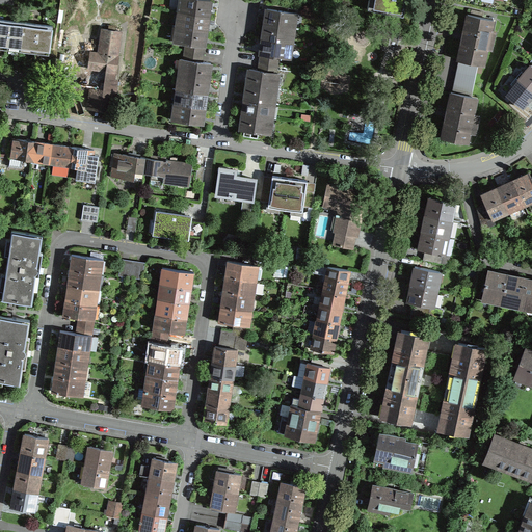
[(183,0),(182,11),(208,16),(209,12),(211,0),(210,0),(183,0)]
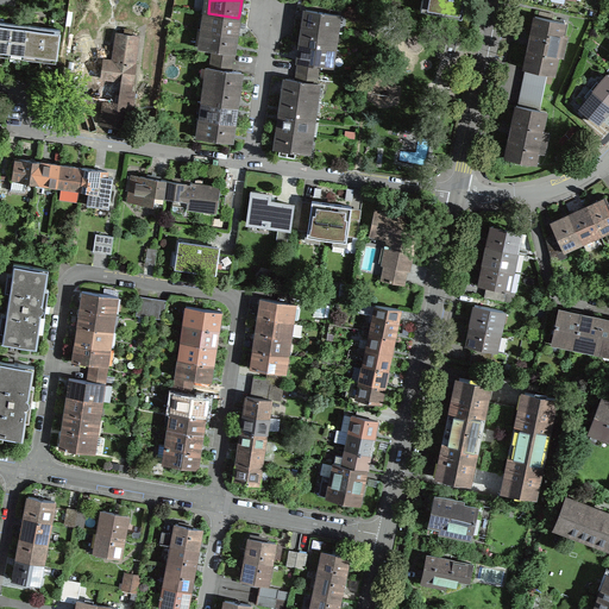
[(428,0),(427,11),(427,12),(462,18),(465,0),(428,0)]
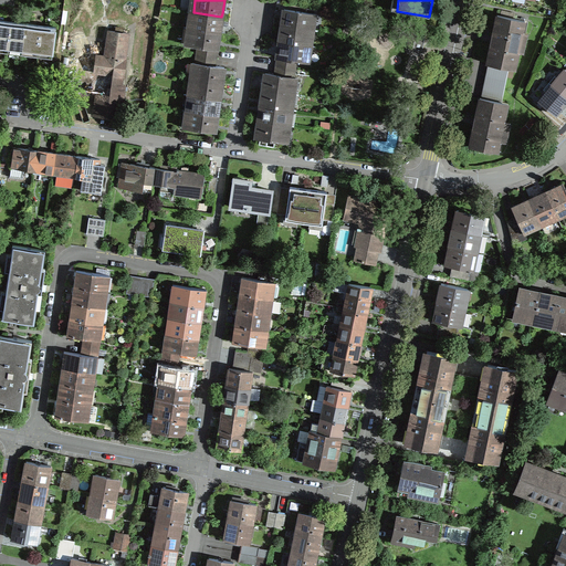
[(313,12),(284,9),(282,22),(282,25),(310,29),(313,12)]
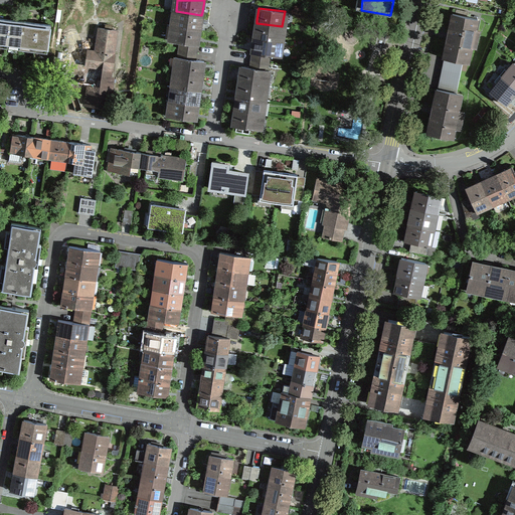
[(174,25),(199,29),(200,27),(201,15),(176,11),(174,25)]
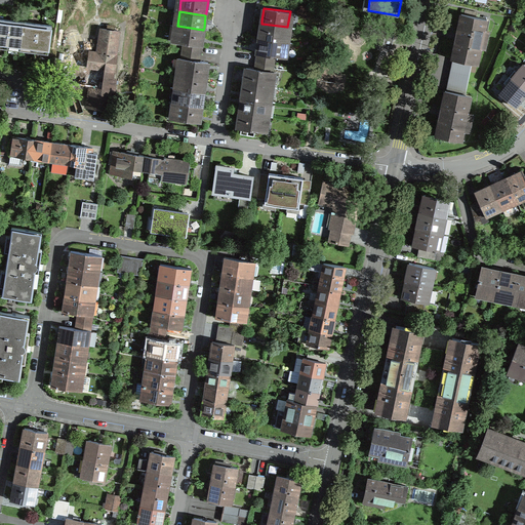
[(452,58),(454,58),(451,75),(468,78),(472,63),(478,64),(487,18),(461,13),(456,39),(452,58)]
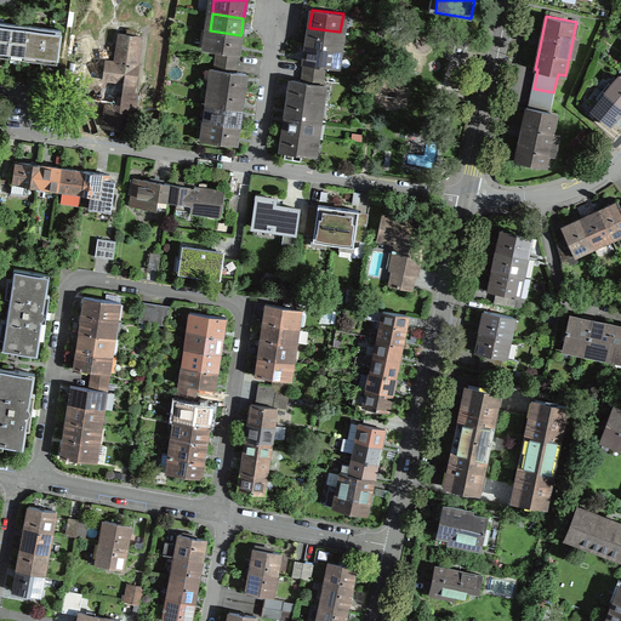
[(0,57),(9,60),(12,26),(0,23),(0,57)]
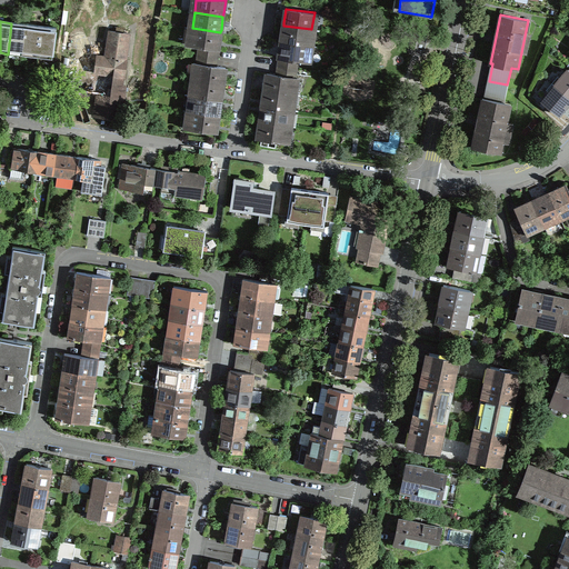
[(11,23),(8,55),(22,57),(27,25),(11,23)]
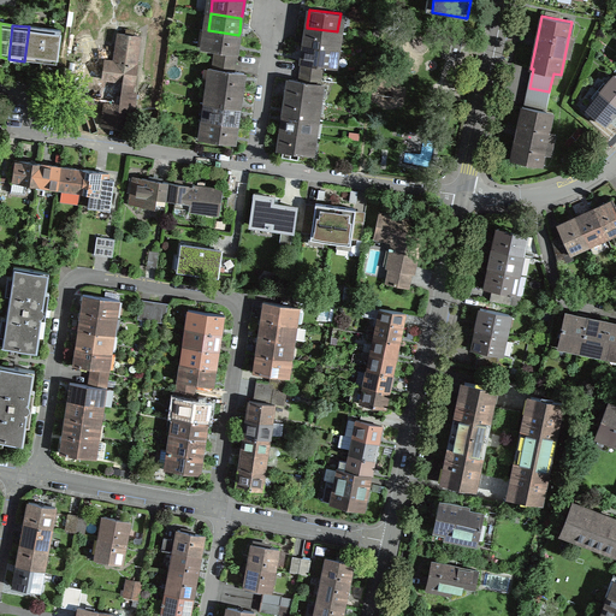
[(455,25),(449,52),(460,54),(462,45),(457,43),(458,36),(463,37),(466,28),(455,25)]
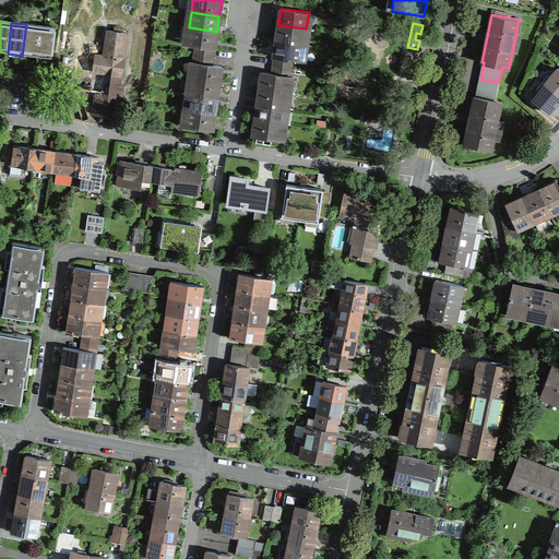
[(22,56),(37,57),(40,26),(26,24),(22,56)]
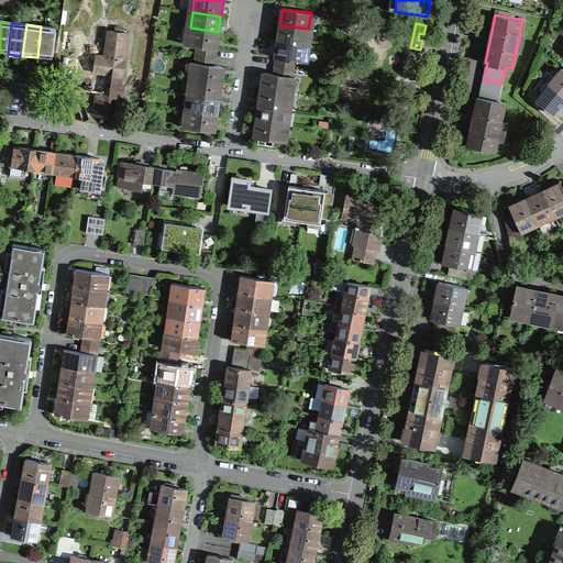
[(278,39),(278,41),(306,45),(308,29),(280,25),(278,39)]
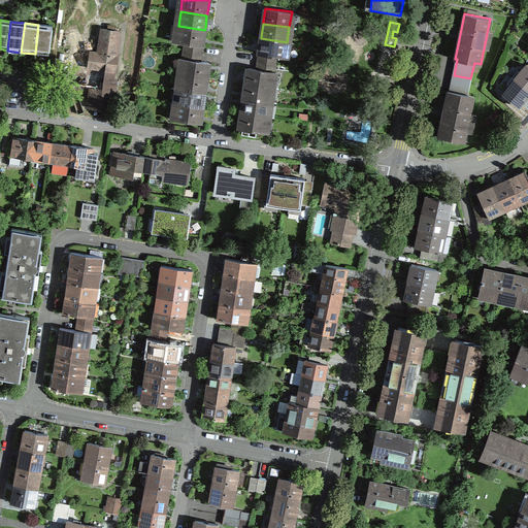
[(48,56),(53,27),(38,25),(35,54),(48,56)]
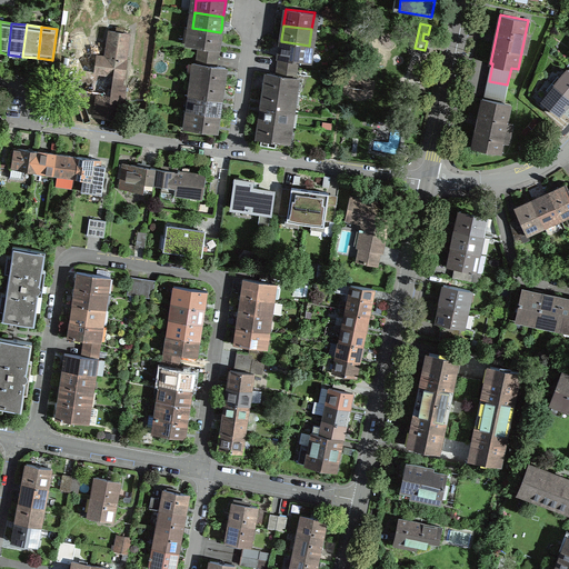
[(98,75),(97,80),(92,116),(106,118),(122,120),(127,86),(123,85),(125,78),(126,78),(128,58),(131,32),(122,31),(123,28),(117,27),(117,31),(109,30),(105,55),(96,53),(95,63),(93,73),(98,75)]
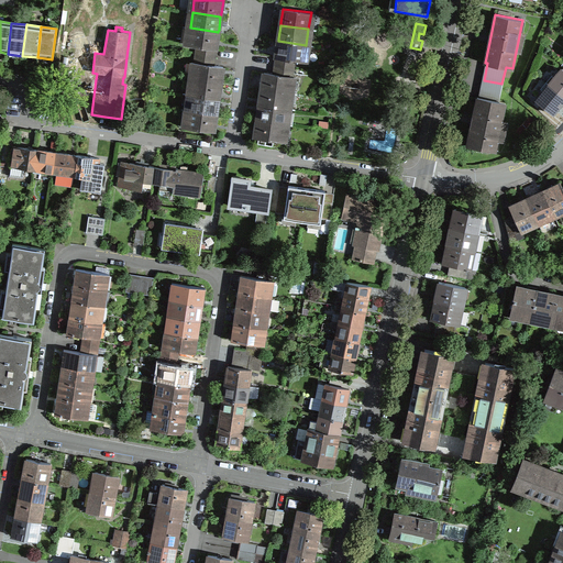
[(216,48),(217,45),(218,32),(190,28),(188,44),(197,45),(196,54),(214,56),(216,48)]
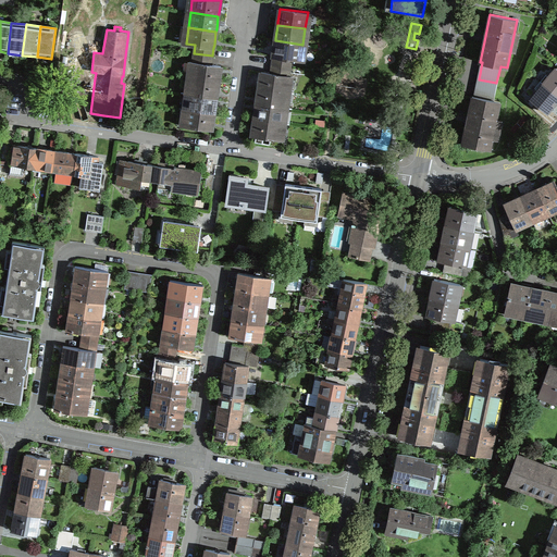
[(292,59),(300,60),(302,45),(275,40),(273,53),(273,57),(272,64),(289,67),(292,59)]
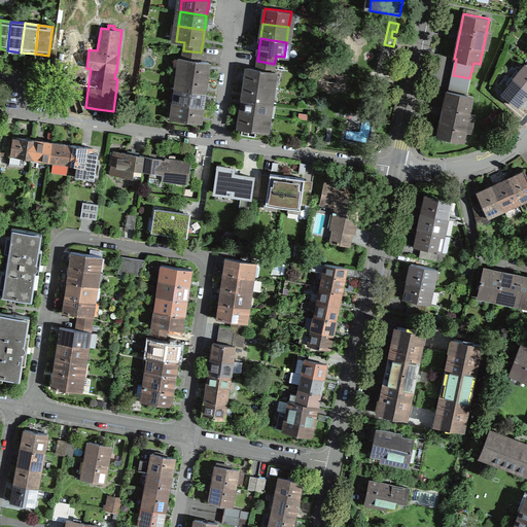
[(199,61),(201,53),(183,50),(180,74),(207,77),(207,74),(209,62),(199,61)]
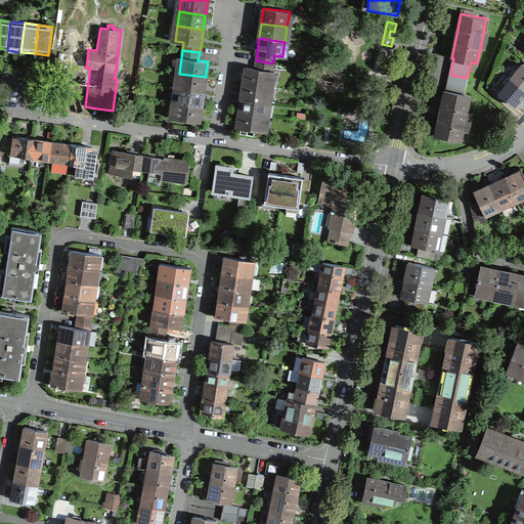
[(269,86),(272,63),(256,60),(255,69),(246,68),(244,80),(244,82),(269,86)]
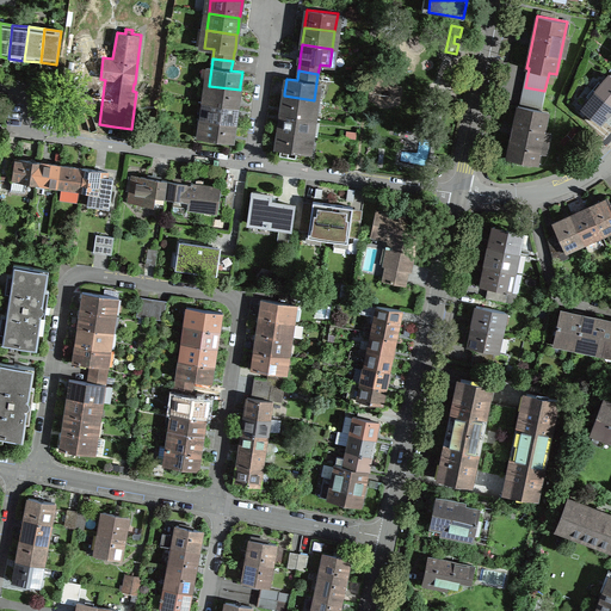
[(610,75),(610,74),(596,91),(610,103),(610,75)]
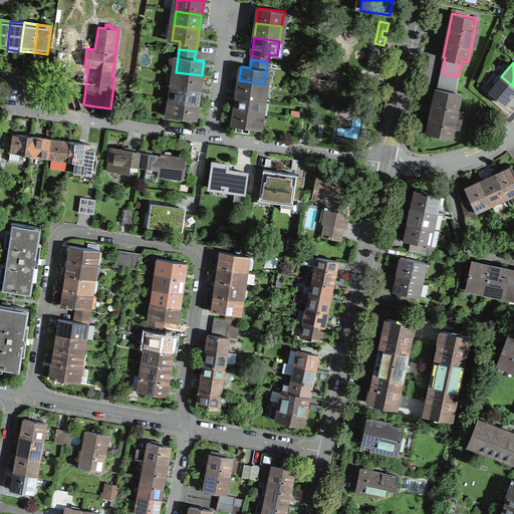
[(202,75),(176,72),(174,86),(200,89),(200,87),(202,75)]
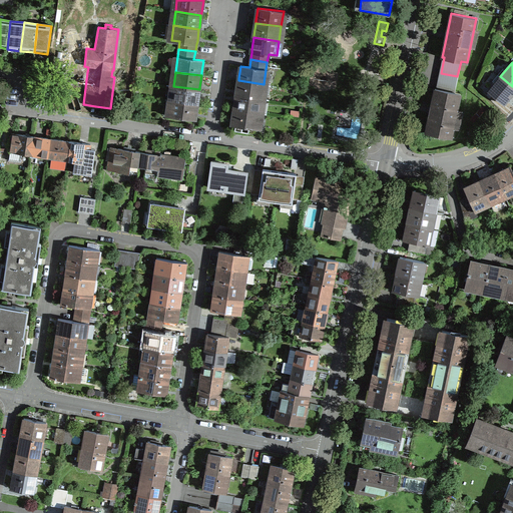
[(441,73),(438,88),(435,88),(430,113),(426,132),(451,137),(460,93),(454,92),(457,76),(441,73)]
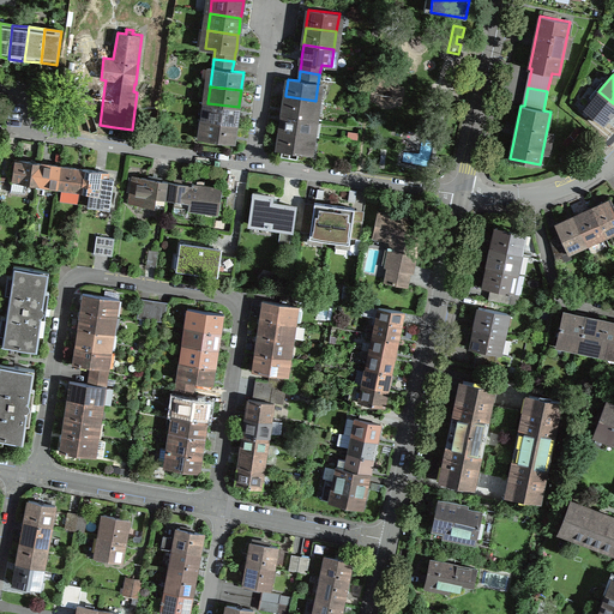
[(584,109),(602,124),(605,120),(613,109),(613,103),(599,91),(584,109)]
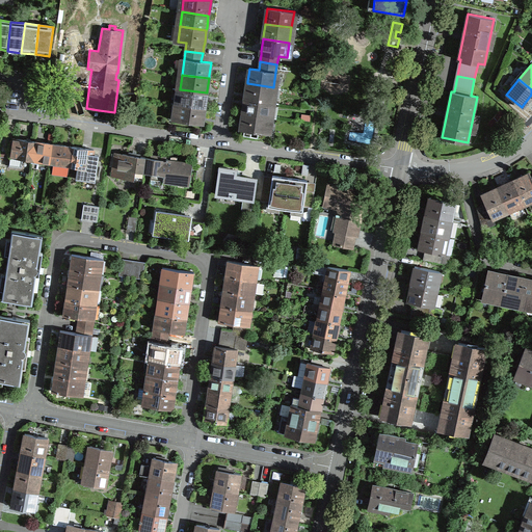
[(245,99),(271,102),(273,87),(247,83),(245,96),(245,99)]
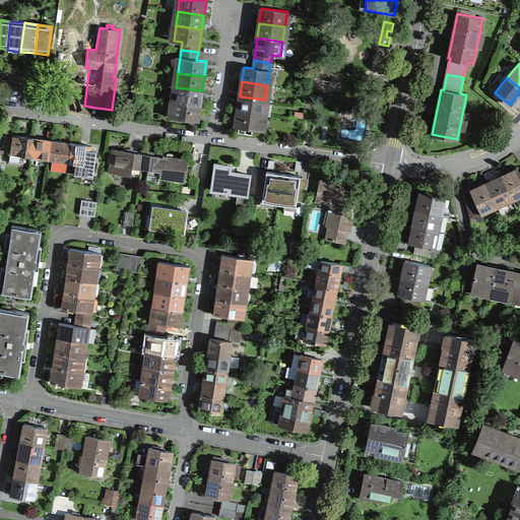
[(202,90),(176,87),(174,102),(200,106),(200,103),(202,90)]
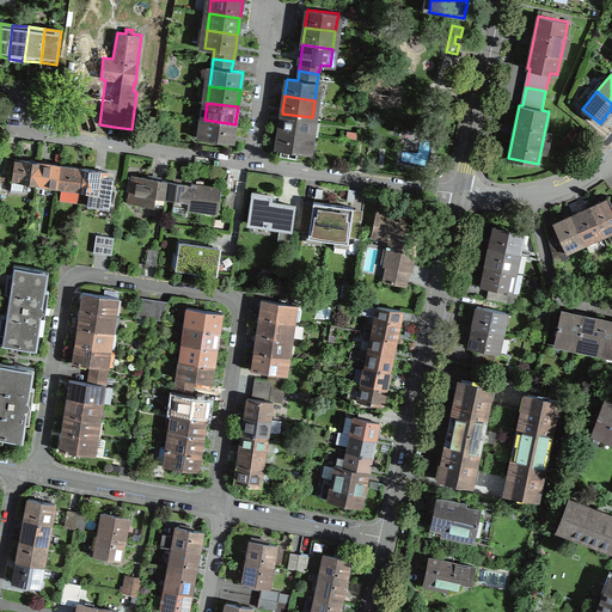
[(310,135),(312,117),(282,114),(280,128),(280,130),(310,135)]
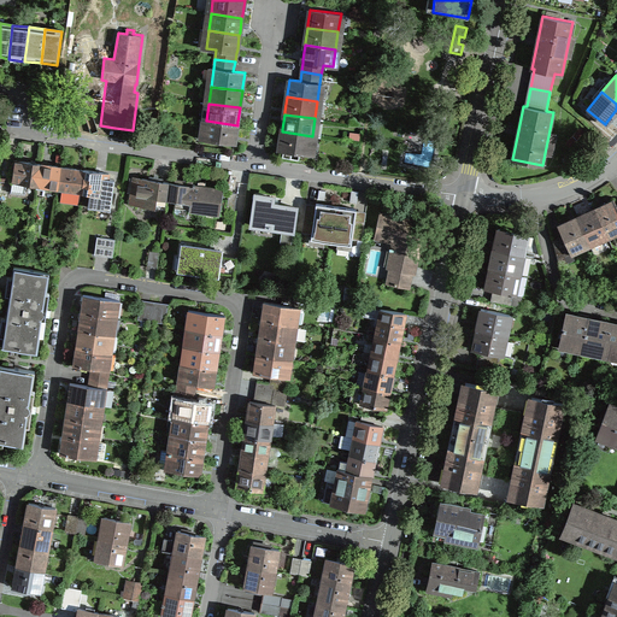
[(235,139),(238,125),(206,121),(204,139),(234,144),(235,139)]
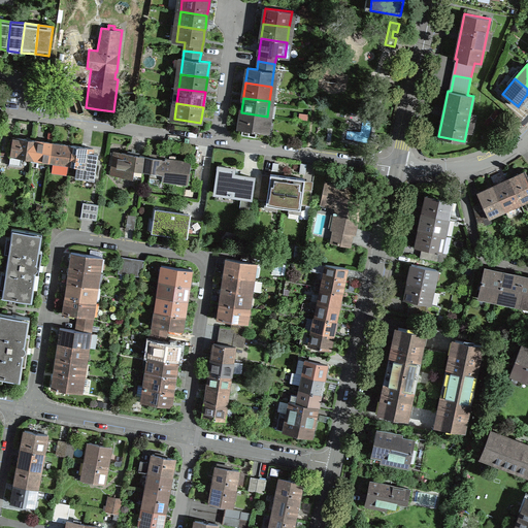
[(265,132),(267,117),(241,112),(239,124),(239,128),(242,128),(241,133),(256,135),(256,130),(265,132)]
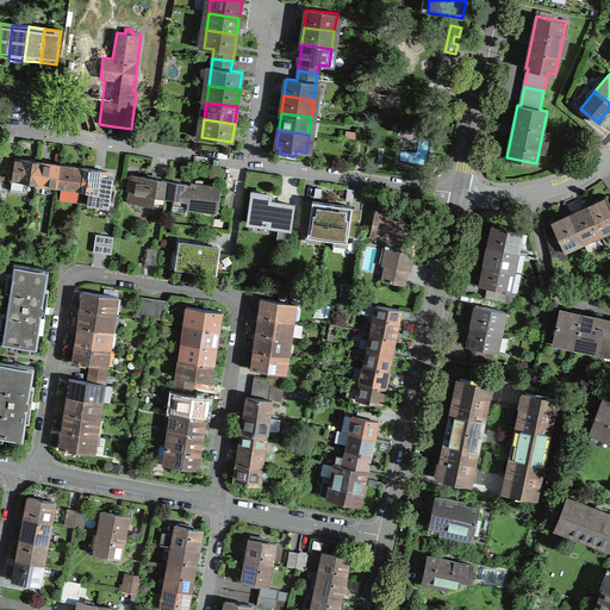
[(0,173),(8,174),(11,157),(1,156),(0,167),(0,173)]
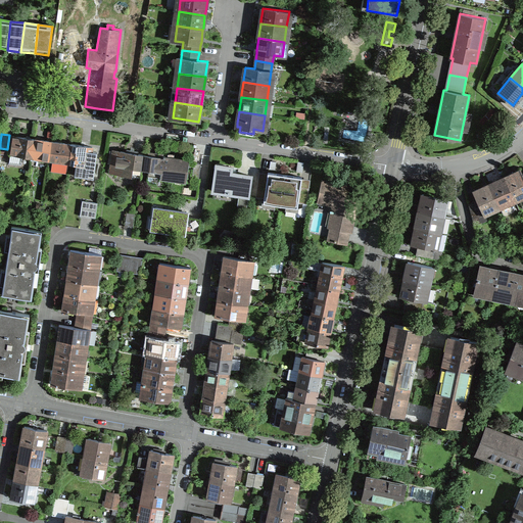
[(30,156),(33,138),(18,136),(13,135),(10,153),(30,156)]
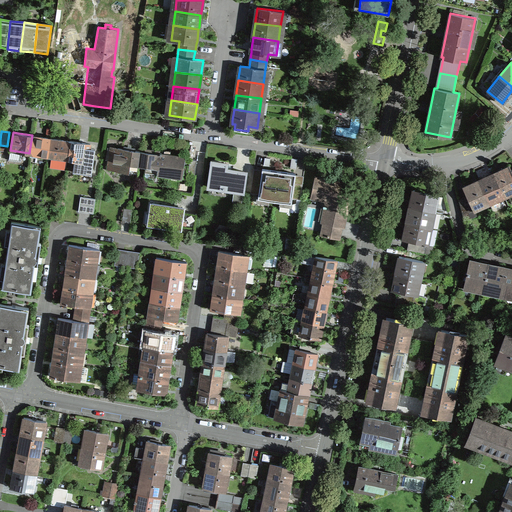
[(32,135),(29,153),(48,156),(51,138),(36,136),(32,135)]
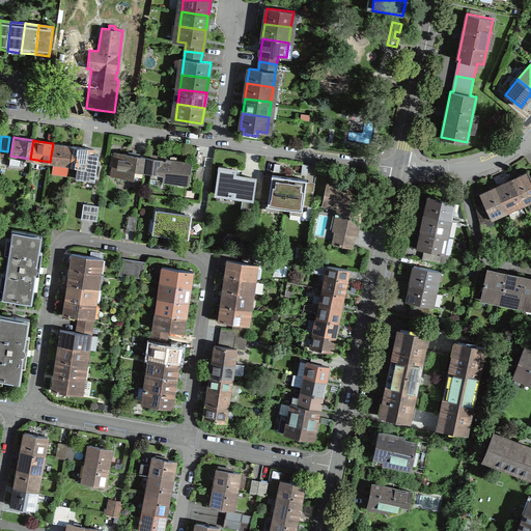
[(53,143),(50,162),(70,165),(73,146),(57,144),(53,143)]
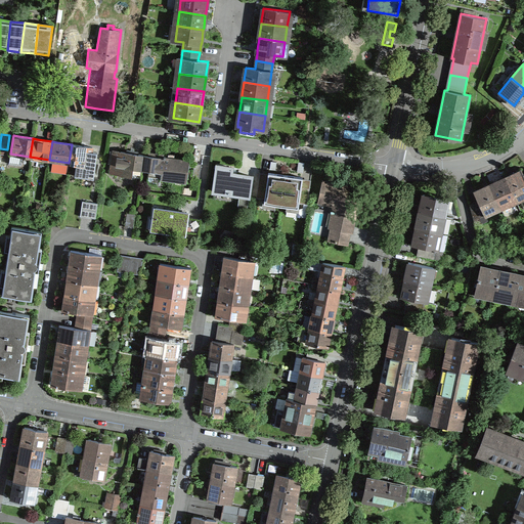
[(77,144),(72,144),(69,163),(77,164),(75,176),(93,178),(97,151),(92,151),(92,147),(77,144)]
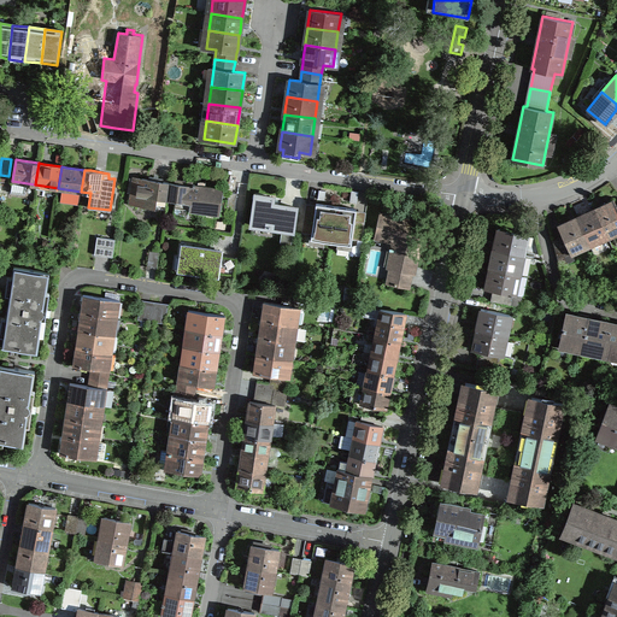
[(157,197),(166,199),(169,182),(163,181),(163,178),(157,177),(150,176),(148,178),(139,177),(136,194),(135,204),(156,207),(157,197)]
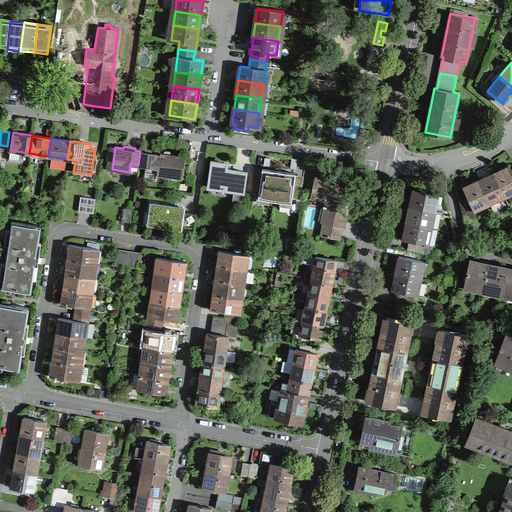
[(146,152),(140,151),(138,165),(146,166),(145,171),(180,176),(183,157),(159,153),(159,151),(152,150),(146,150),(146,152)]
